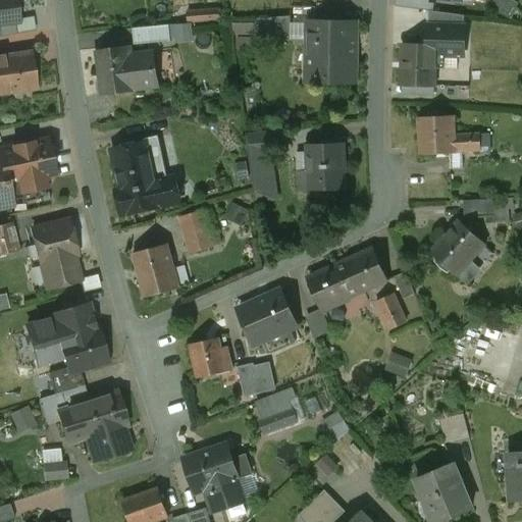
[(14,0),(0,0),(0,23),(14,22),(17,22),(17,19),(14,0)]
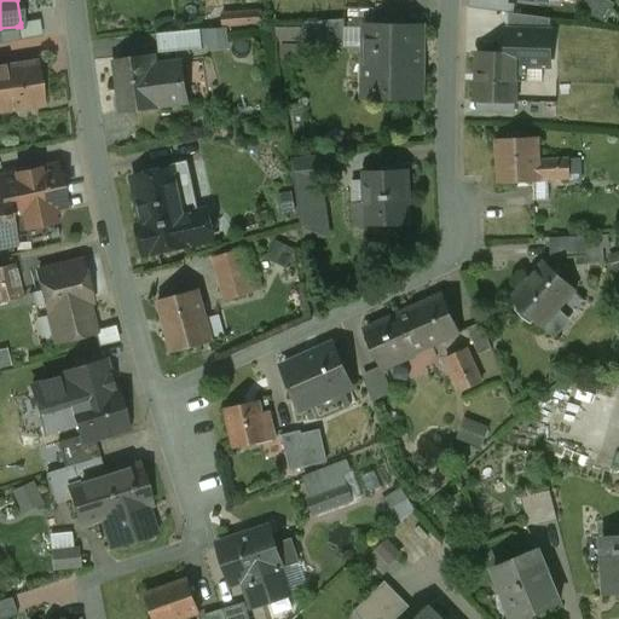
[(550,19),(507,13),(507,32),(549,33),(550,19)]
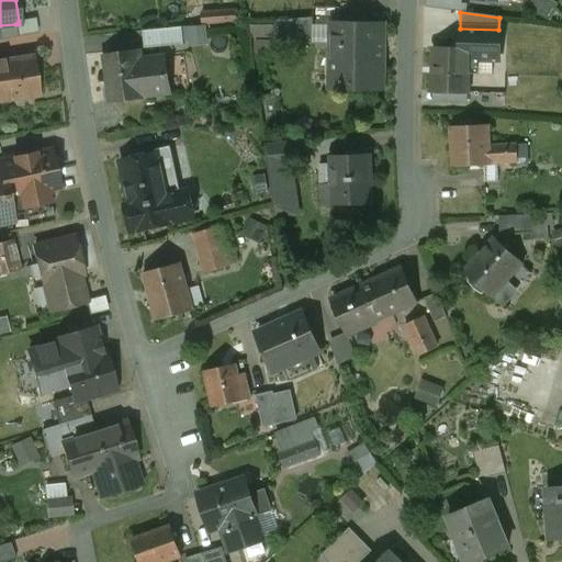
[(35,19),(19,21),(19,24),(15,24),(18,37),(37,34),(35,19)]
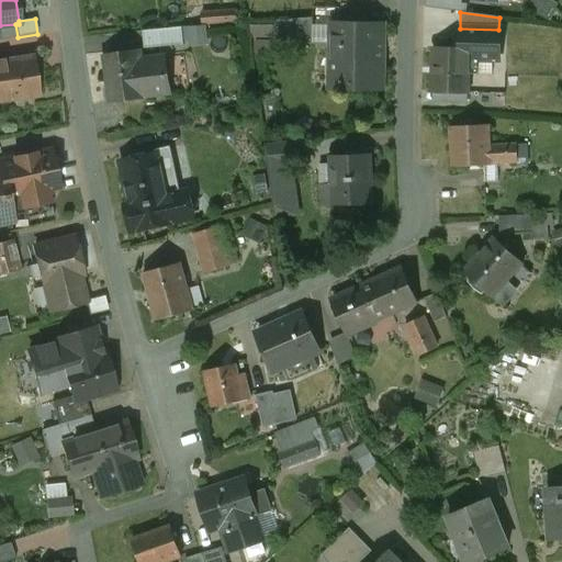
[(312,19),(274,21),(274,38),(312,40),(312,19)]
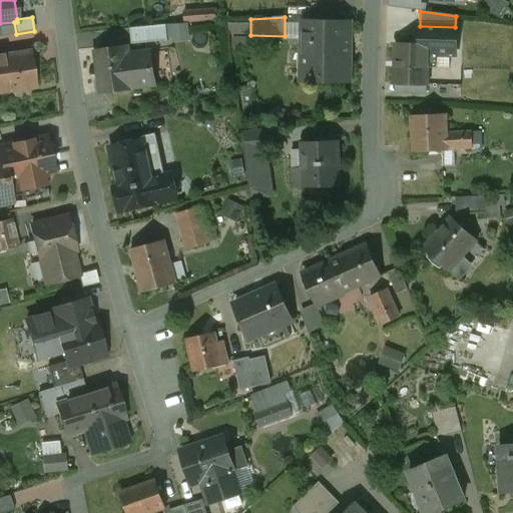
[(349,23),(319,23),(319,33),(303,32),(302,57),(309,57),(309,81),(348,82),(349,23)]
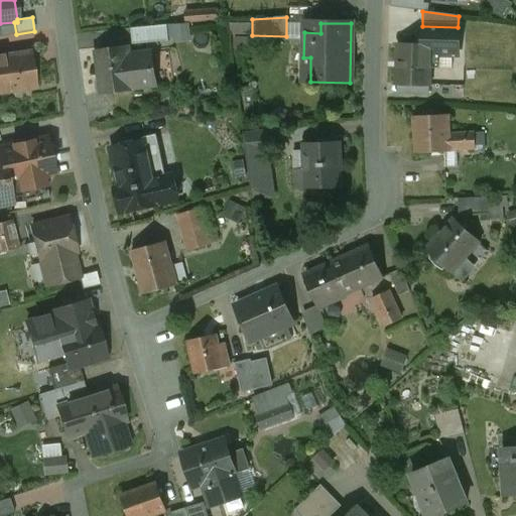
[(166,25),(130,29),(132,45),(167,41),(166,25)]
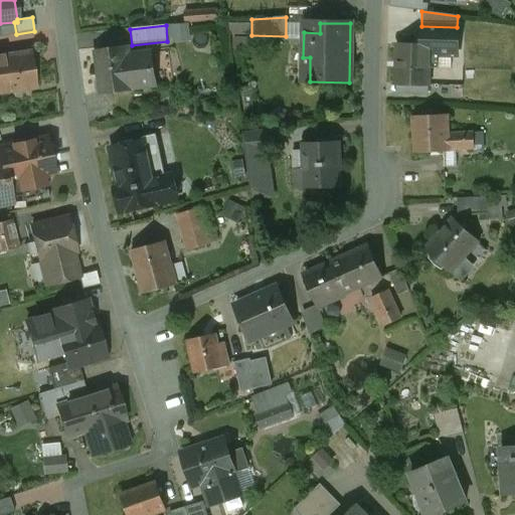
[(457,27),(421,26),(421,46),(428,46),(428,54),(457,55),(457,27)]
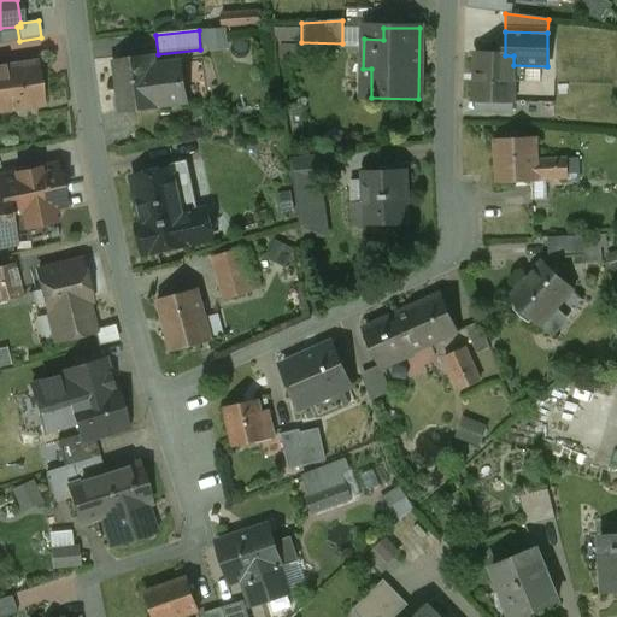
[(505,56),(475,54),(474,100),(512,101),(513,65),(513,56),(505,56)]
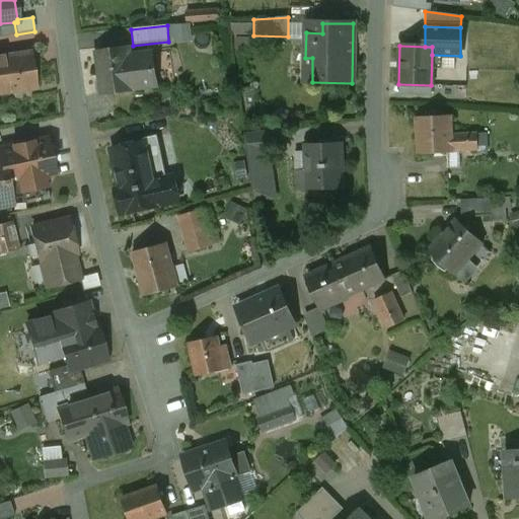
[(149,55),(130,57),(129,48),(93,53),(98,93),(156,86),(153,70),(151,70),(149,55)]
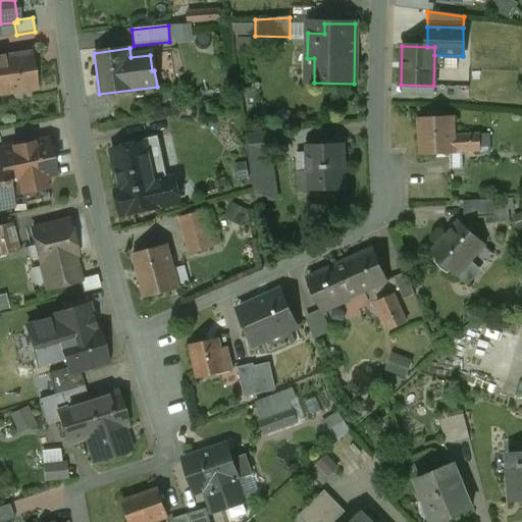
[(31,53),(0,57),(0,94),(37,89),(31,53)]
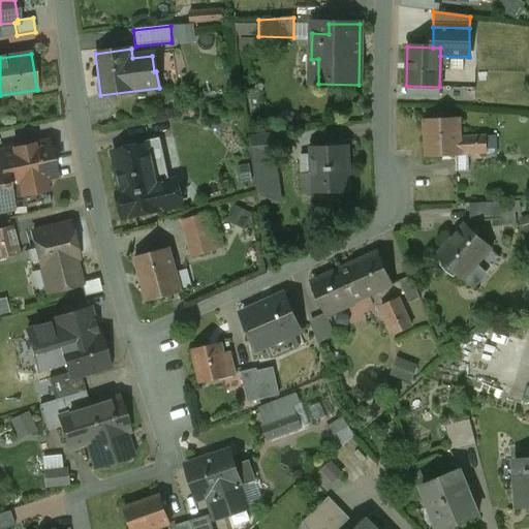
[(459,119),(424,120),(426,157),(461,156),(461,155),(460,136),(459,119)]
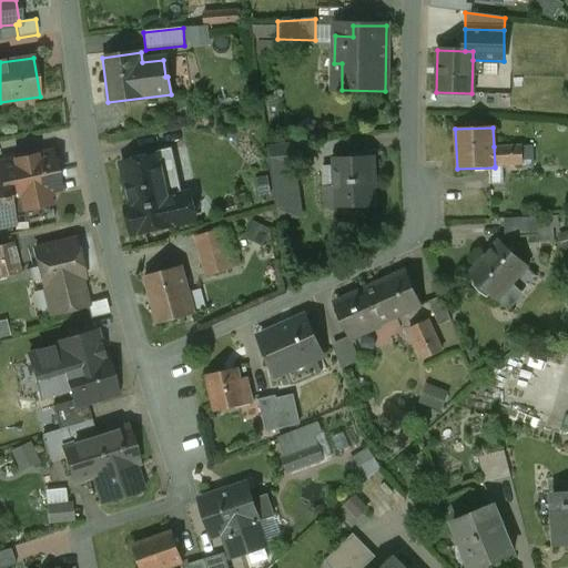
[(308,145),(269,150),(279,219),(300,216),(292,164),(311,162),(308,145)]
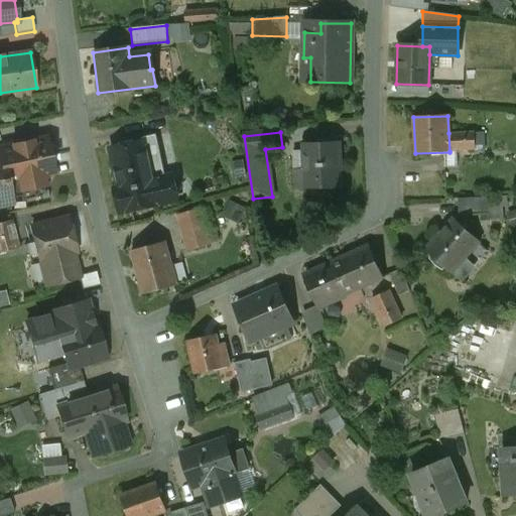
[(474,132),(448,133),(449,151),(475,150),(474,132)]
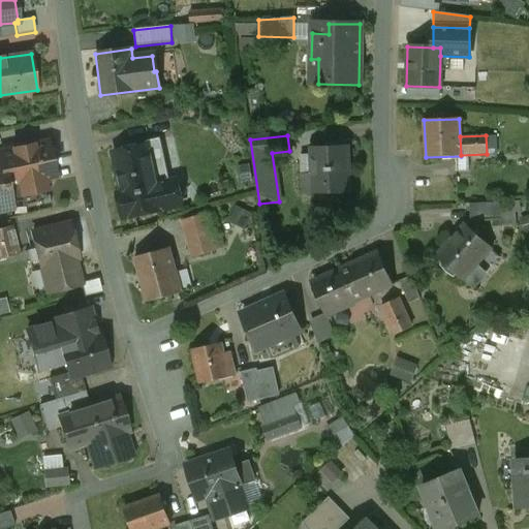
[(147,144),(113,152),(122,193),(118,194),(123,218),(170,206),(165,183),(162,169),(153,170),(148,145),(158,142),(158,141),(147,143),(147,144)]
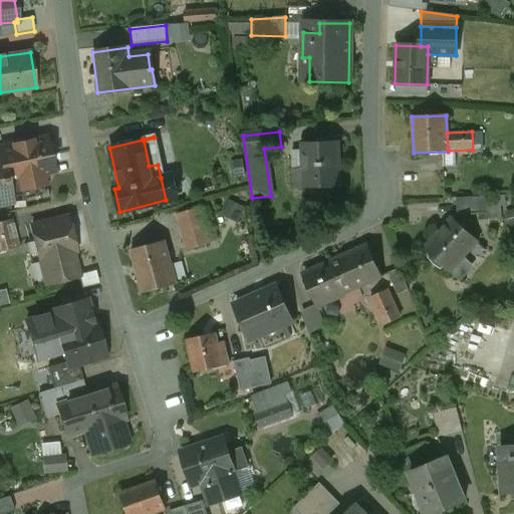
[(45,139),(0,148),(0,157),(5,182),(7,182),(9,192),(37,185),(35,176),(52,172),(45,139)]
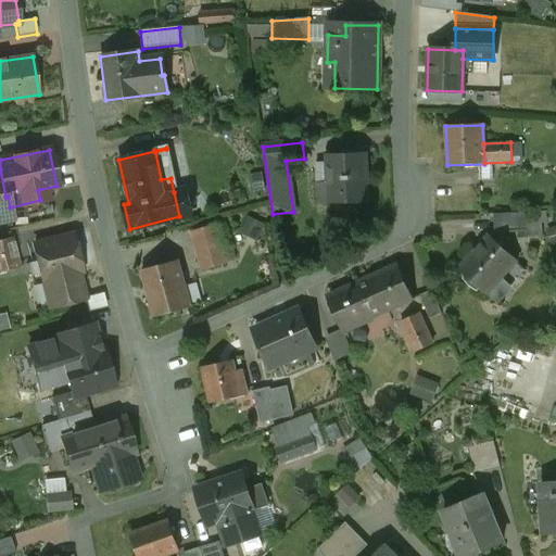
[(367,154),(325,155),(326,184),(316,184),(316,203),(327,202),(327,203),(368,201),(367,154)]
